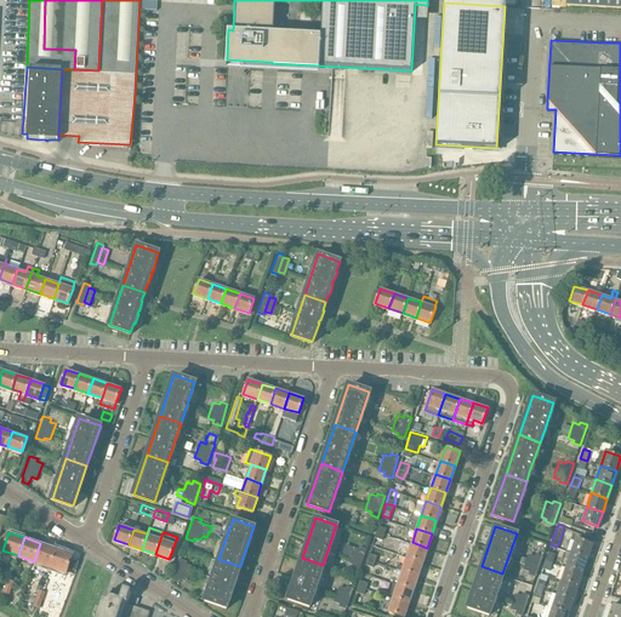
[(567,550),(587,556),(592,543),(576,538),(571,552),(567,549),(567,550)]
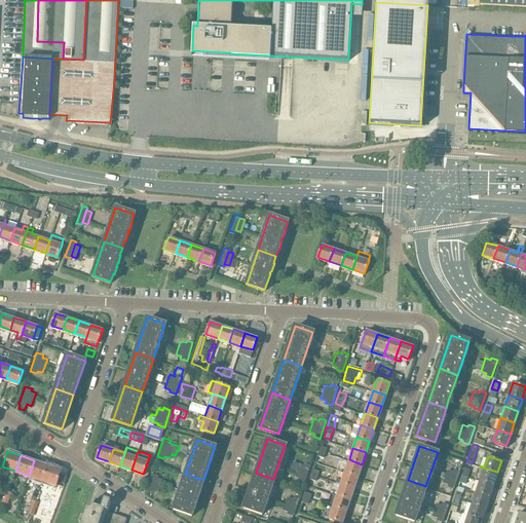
[(358,476),(362,464),(349,459),(345,471),(358,476)]
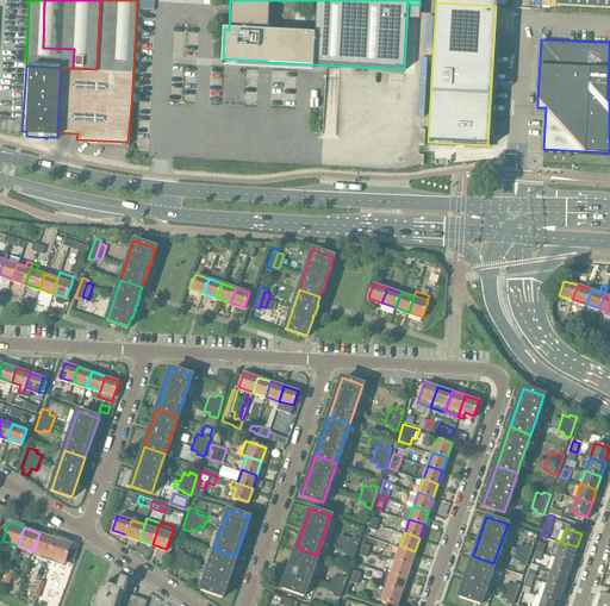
[(33,551),(49,556),(55,538),(39,533),(33,551)]
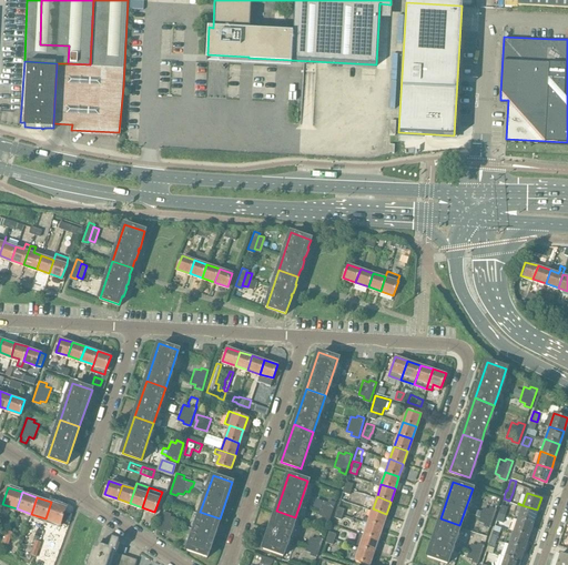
[(338,504),(350,507),(352,502),(344,498),(341,497),(338,504)]
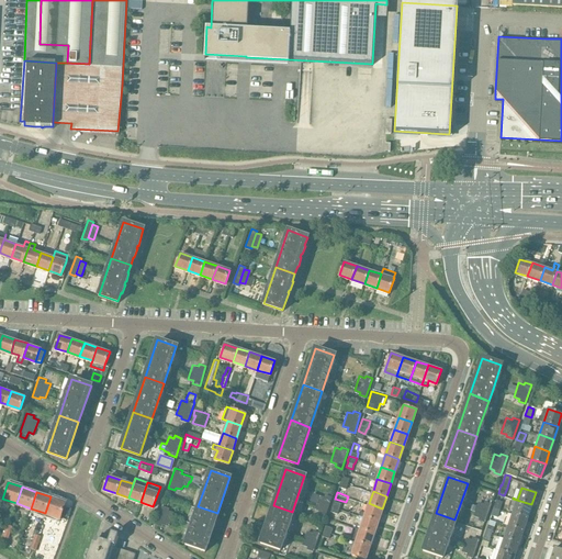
[(326,514),(333,495),(325,493),(325,495),(318,493),(314,507),(319,510),(318,512),(326,514)]
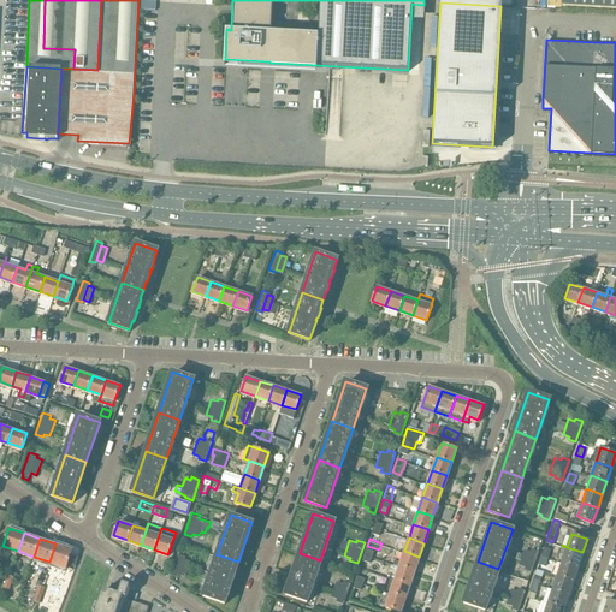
[(546,540),(542,553),(549,556),(552,542),(546,540)]
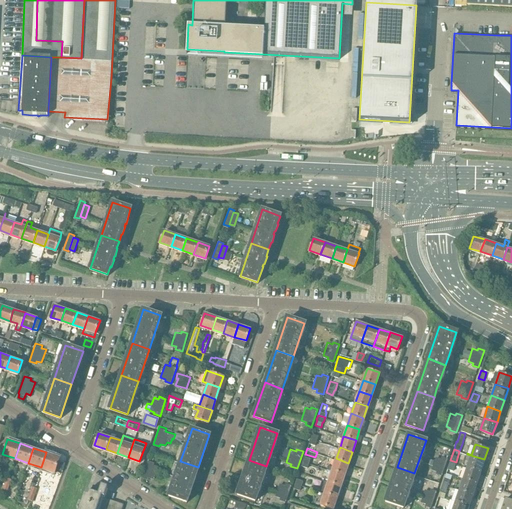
[(46,452),(41,467),(54,472),(59,457),(46,452)]
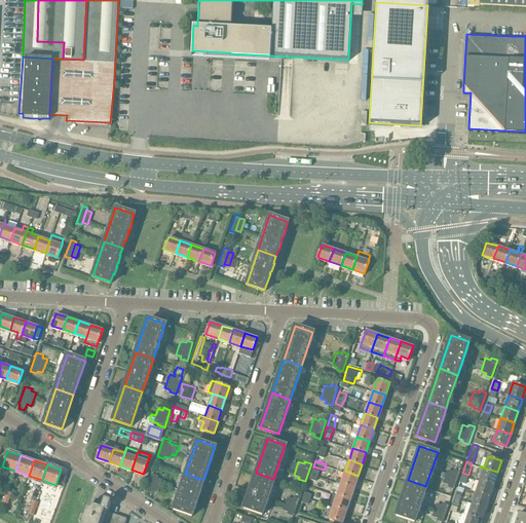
[(493,484),(497,472),(480,467),(479,471),(482,473),(480,479),(493,484)]
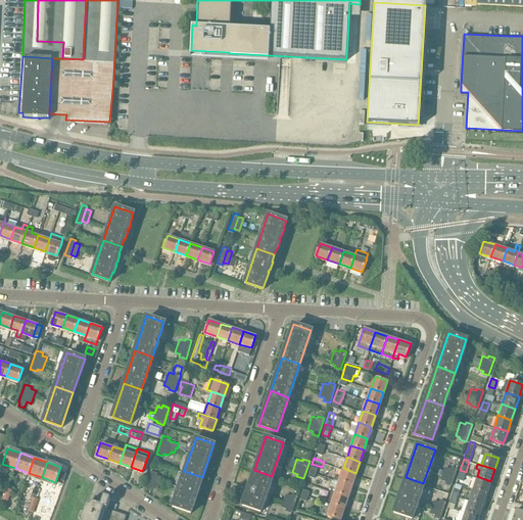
[(452,484),(458,467),(450,465),(450,467),(445,465),(440,478),(445,480),(445,482),(452,484)]
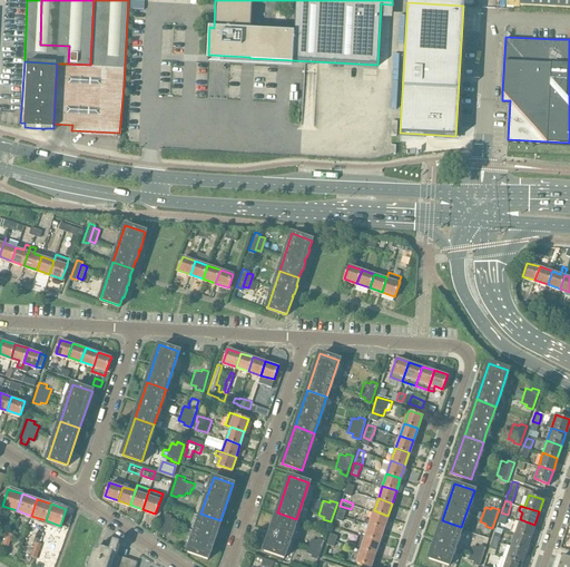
[(383,528),(387,516),(374,510),(372,518),(366,516),(364,521),(370,524),(383,528)]
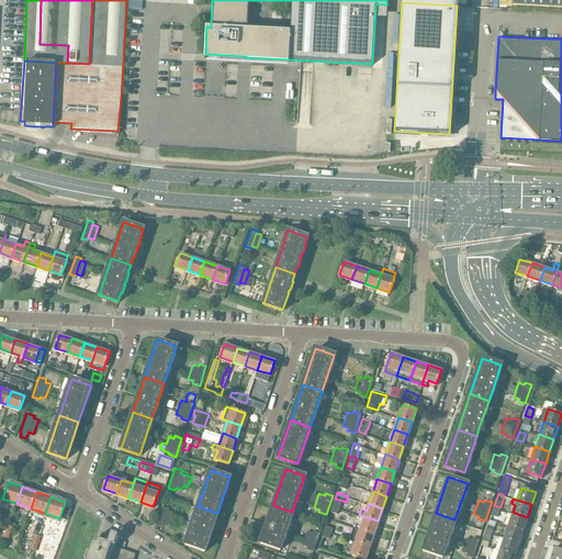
[(163,504),(156,523),(158,524),(157,527),(161,528),(164,523),(169,525),(173,511),(169,509),(170,506),(163,504)]
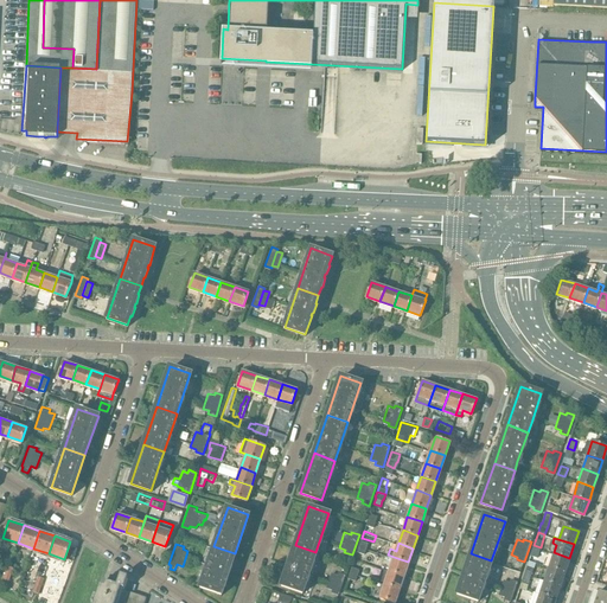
[(315,552),(295,545),(282,585),(302,591),(315,552)]
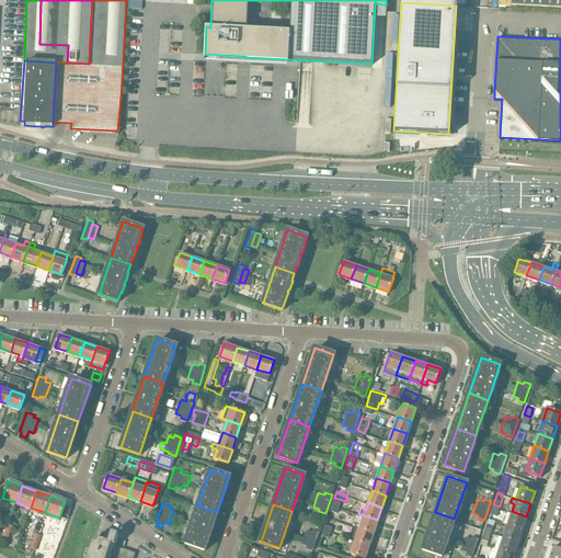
[(491,512),(496,514),(500,507),(493,504),(491,512)]
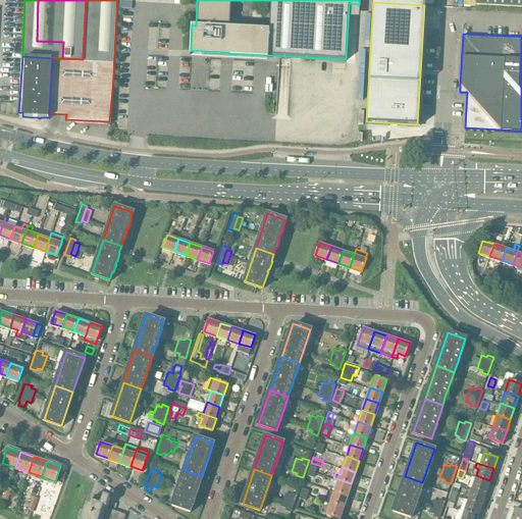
[(202,476),(184,470),(172,504),(191,511),(202,476)]
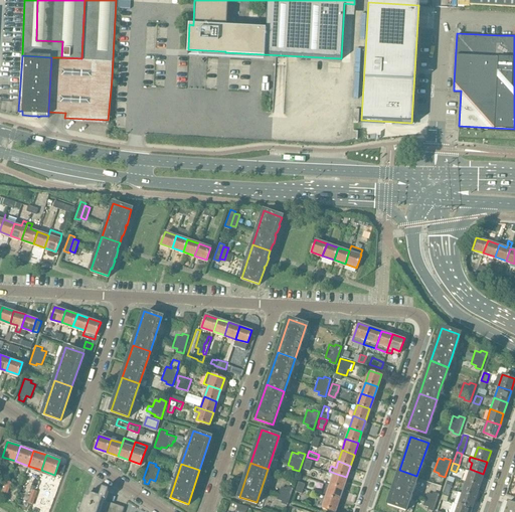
[(470,469),(466,481),(479,485),(483,474),(470,469)]
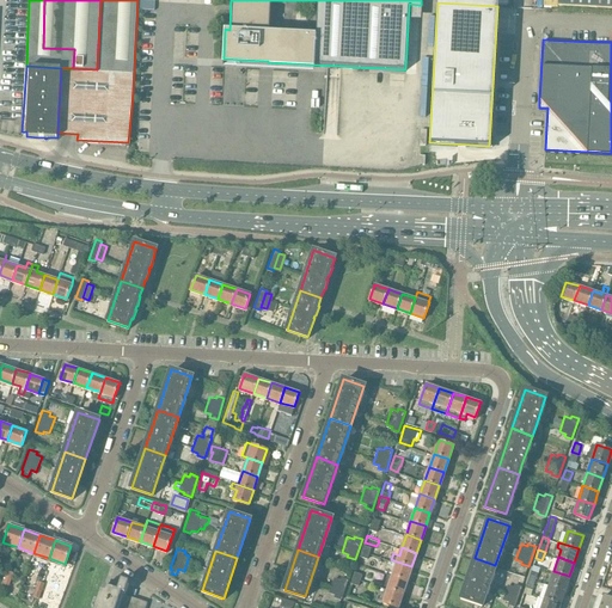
[(495,565),(475,558),(461,597),(482,605),(495,565)]
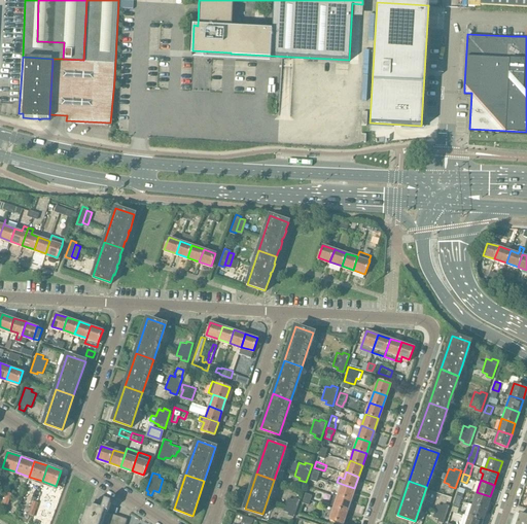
[(350,499),(354,488),(342,484),(338,495),(350,499)]
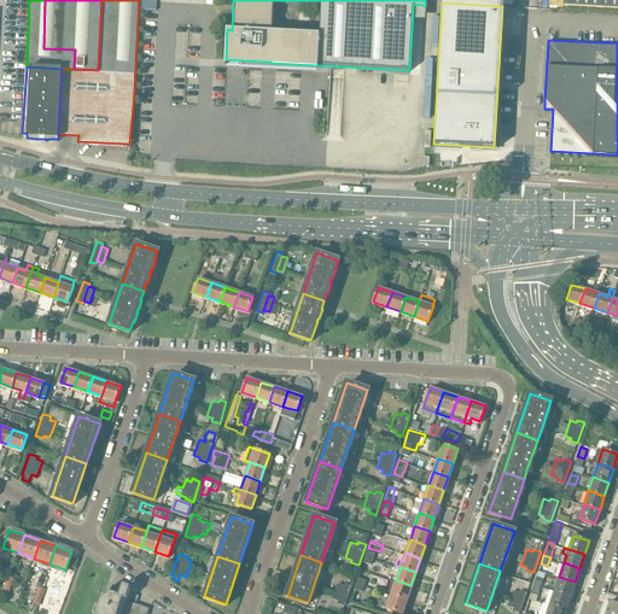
[(543,576),(537,574),(534,583),(541,585),(543,576)]
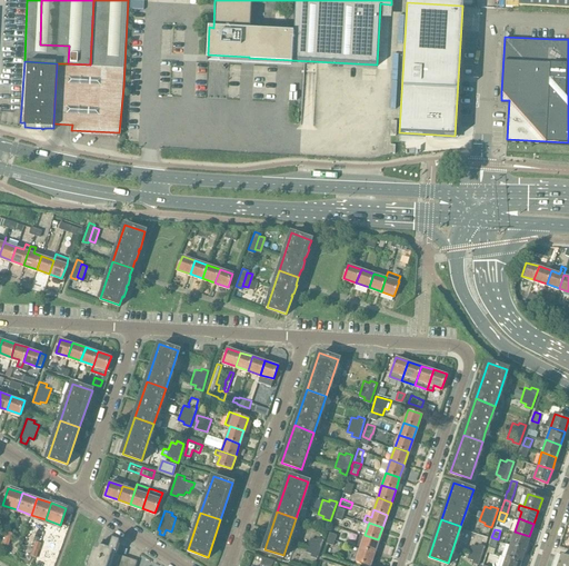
[(515,532),(510,544),(525,548),(529,536),(515,532)]
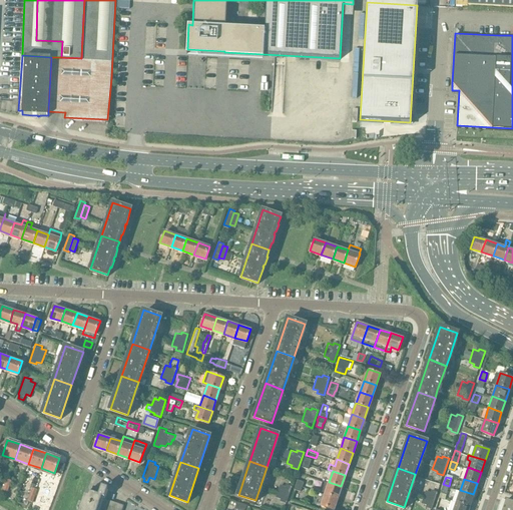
[(287,502),(293,484),(286,482),(286,484),(281,483),(276,496),(281,497),(281,500),(287,502)]
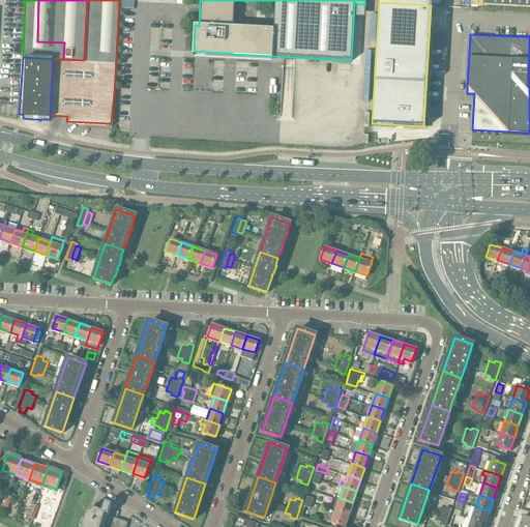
[(349,514),(352,502),(340,498),(335,509),(349,514)]
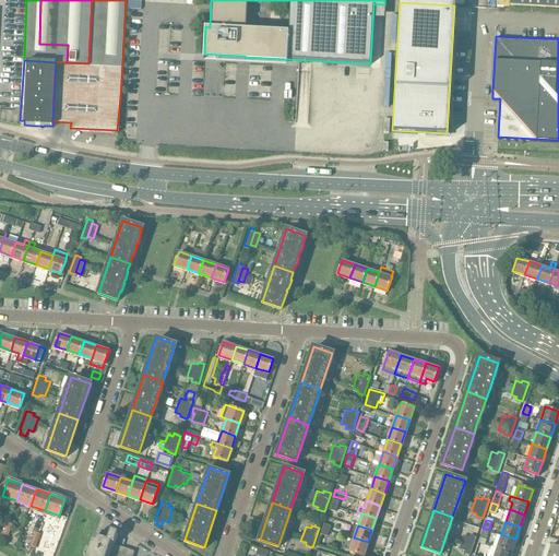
[(110,529),(107,540),(111,541),(105,555),(132,555),(134,549),(114,542),(117,532),(110,529)]
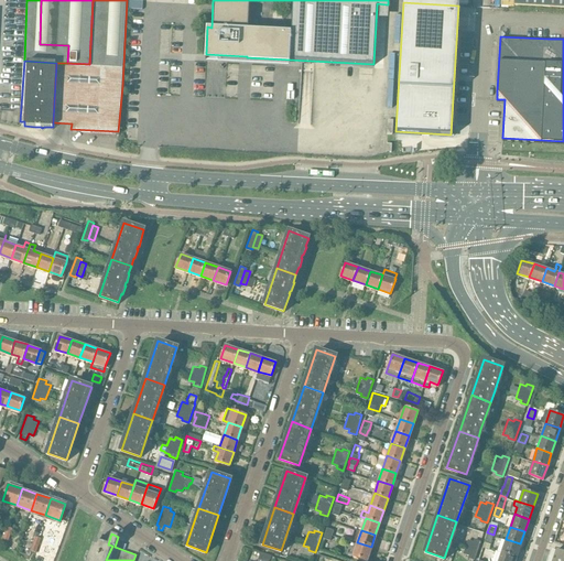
[(475,559),(481,539),(474,537),(474,539),(468,537),(463,552),(468,553),(468,557),(475,559)]
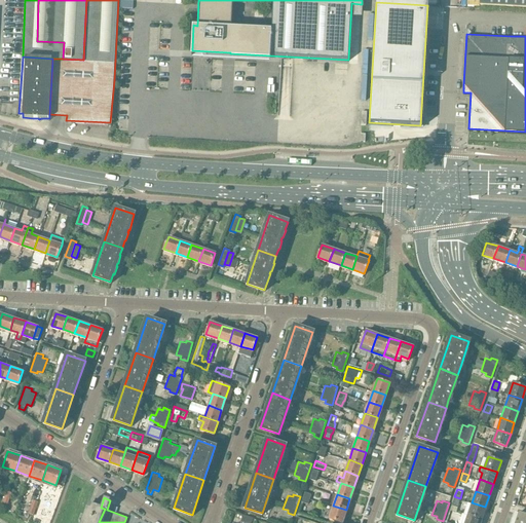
[(481,519),(485,507),(472,502),(466,500),(462,513),(481,519)]
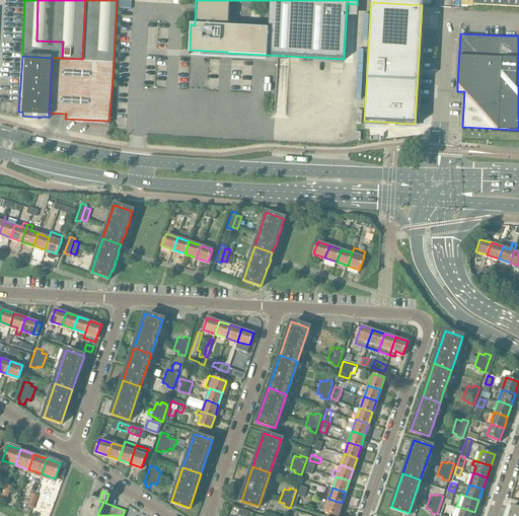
[(342,503),(328,499),(324,511),(338,515),(342,503)]
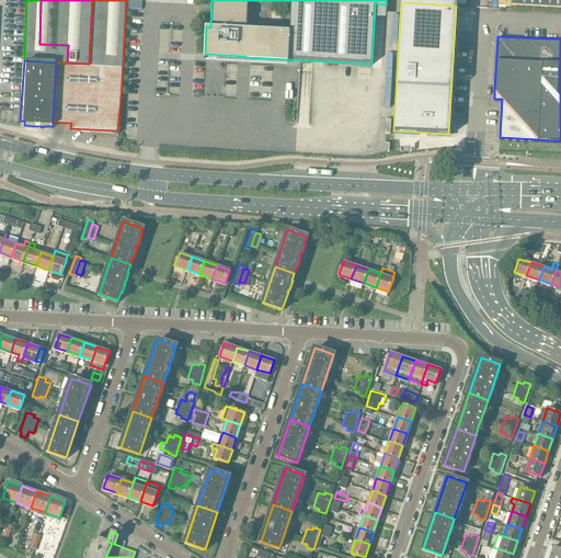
[(559,557),(560,555),(560,547),(553,545),(548,557),(559,557)]
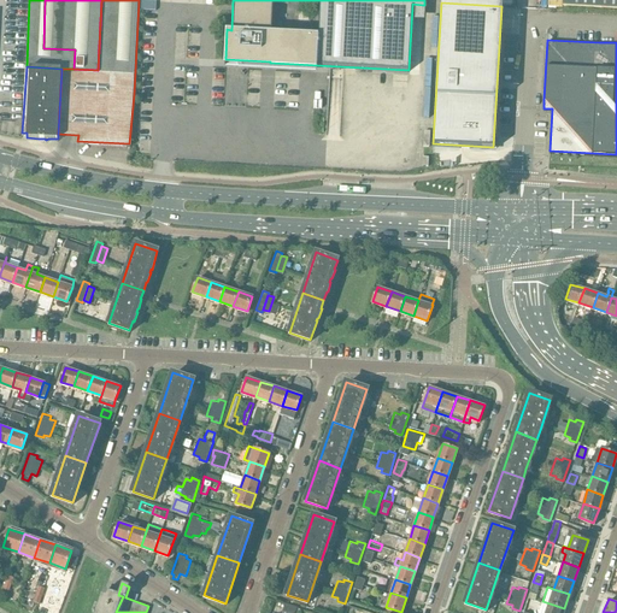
[(277,600),(272,612),(280,612),(285,602),(277,600)]
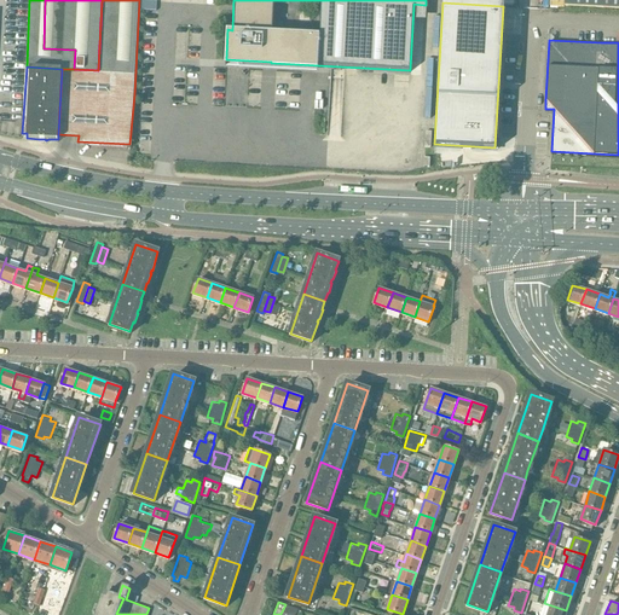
[(563,614),(566,610),(544,603),(539,614),(563,614)]
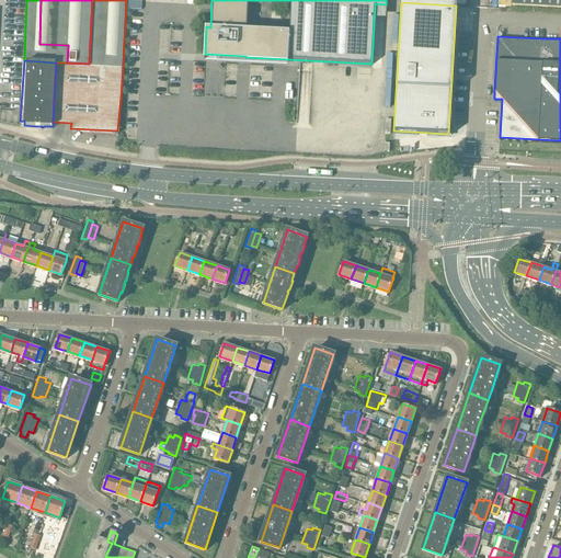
[(489,557),(491,553),(479,548),(477,555),(487,557),(489,557)]
